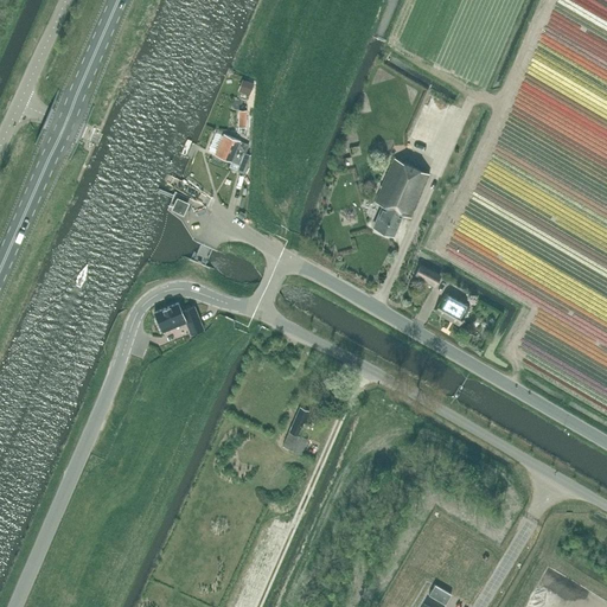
[(244,81),(241,90),(250,94),(254,84),(244,81)]
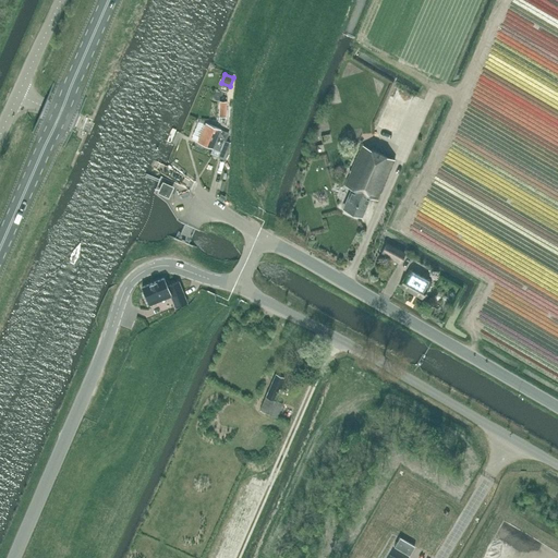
[(344,88),(338,105),(348,108),(353,92),(344,88)]
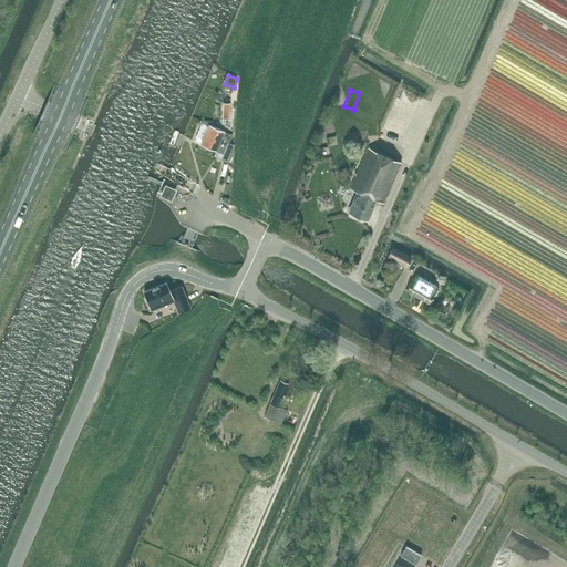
[(370,132),(346,121),(339,135),(364,146),(370,132)]
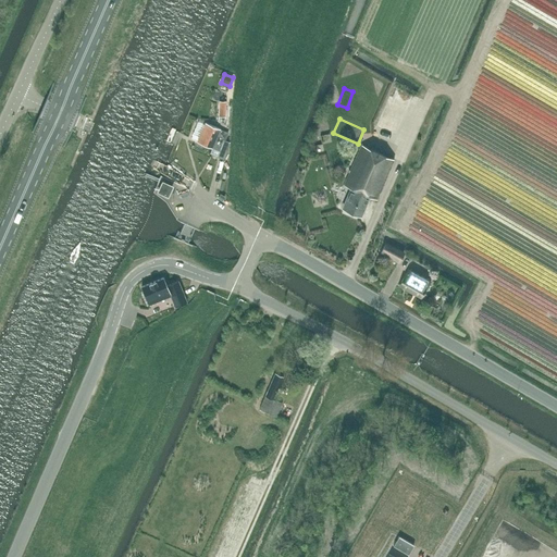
[(229,143),(225,140),(229,134),(206,124),(205,126),(198,123),(193,135),(199,138),(198,141),(220,151),(218,157),(224,160),(227,150),(229,143)]
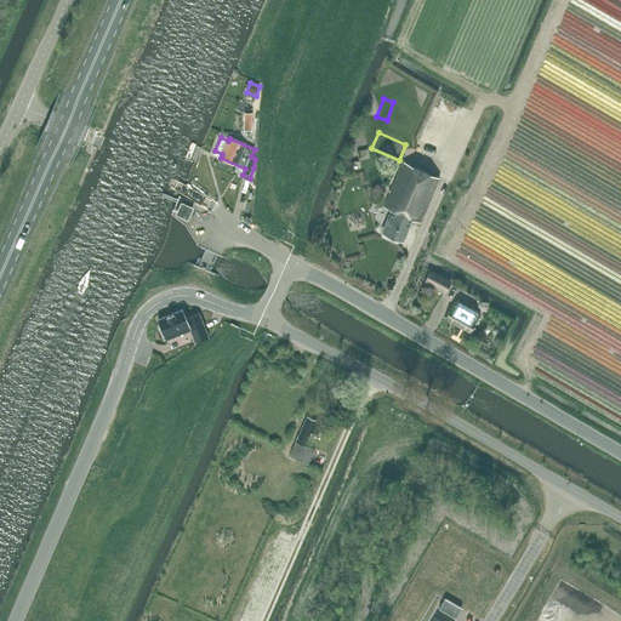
[(411,218),(414,218),(420,222),(439,177),(403,161),(382,206),(393,210),(383,233),(400,240),(411,218)]
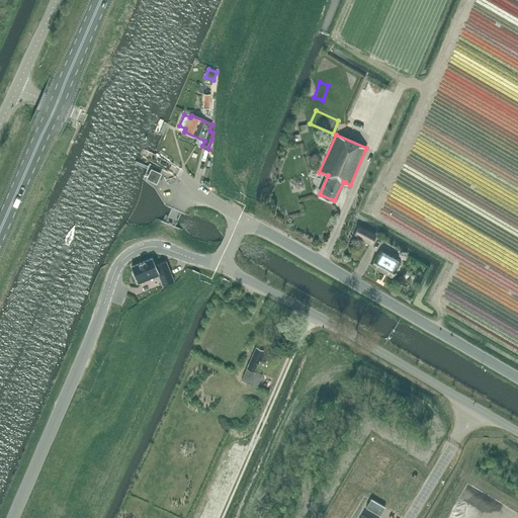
[(146,179),(156,183),(161,173),(151,168),(146,179)]
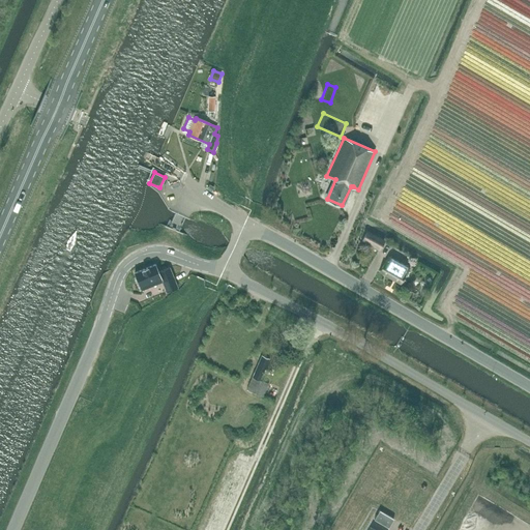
[(379,248),(383,240),(367,232),(363,239),(379,248)]
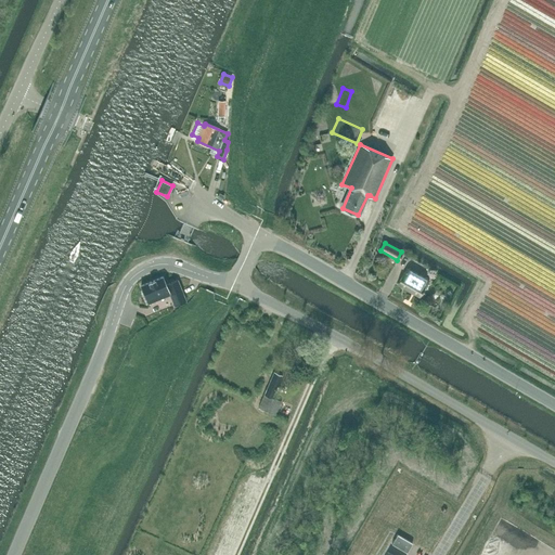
[(418,295),(428,280),(408,268),(399,284),(418,295)]
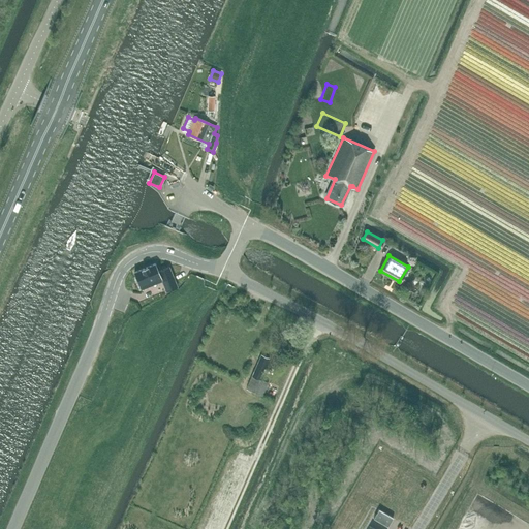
[(155,265),(135,272),(141,286),(149,282),(150,285),(156,283),(155,280),(160,278),(163,285),(166,291),(177,287),(175,281),(167,265),(157,268),(155,265)]
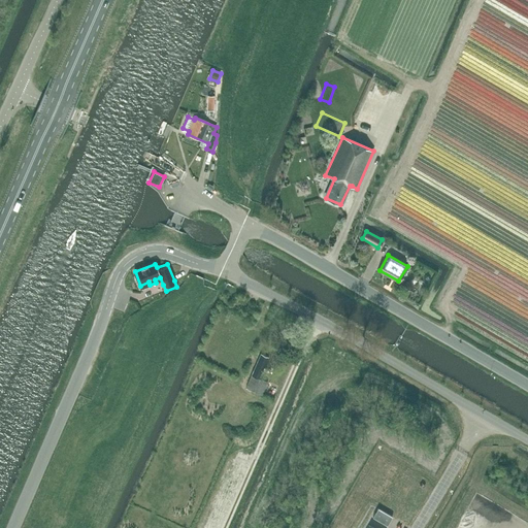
[(260,353),(246,388),(263,394),(268,382),(260,378),(269,357),(260,353)]
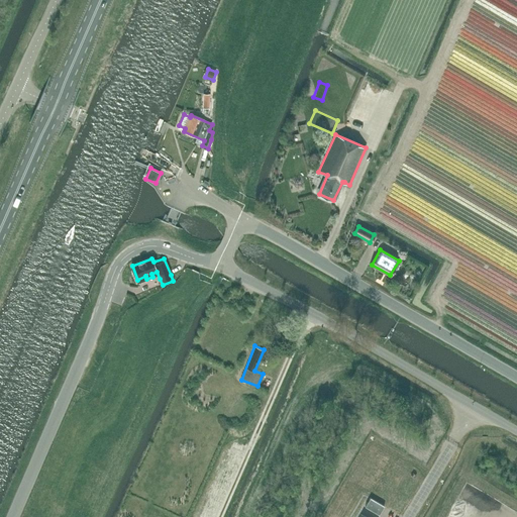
[(379,514),(384,506),(371,498),(366,506),(379,514)]
